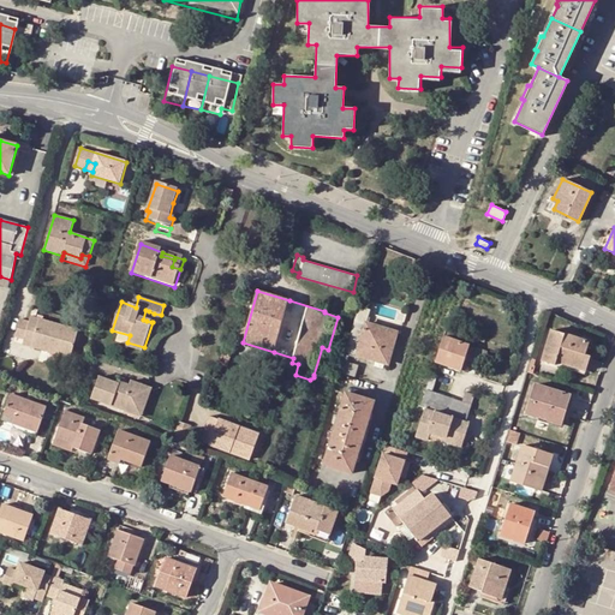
[(395,339),(378,333),(380,327),(366,323),(370,312),(358,309),(345,351),(356,354),(388,365),(395,339)]
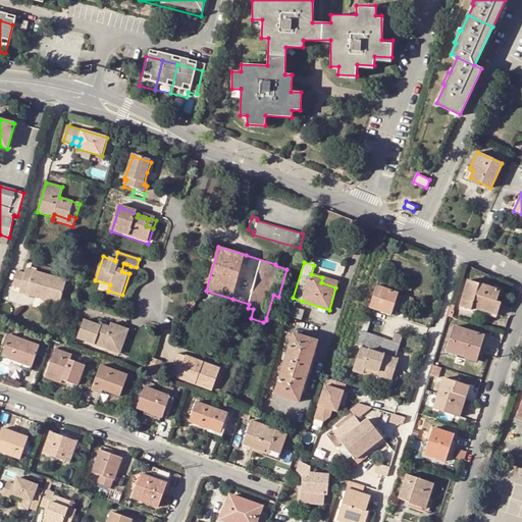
[(60,304),(66,280),(25,269),(19,293),(60,304)]
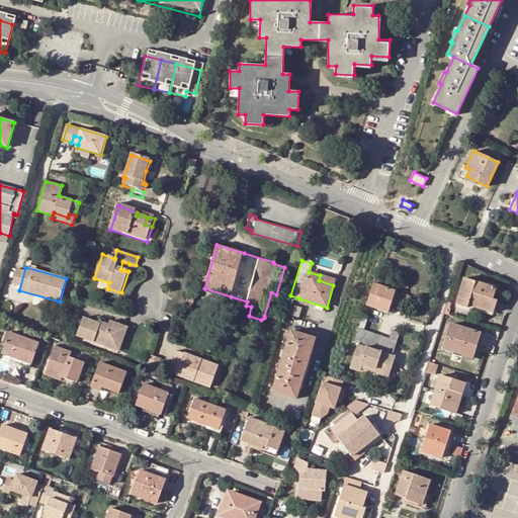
[(320,275),(319,280),(333,285),(335,280),(320,275)]
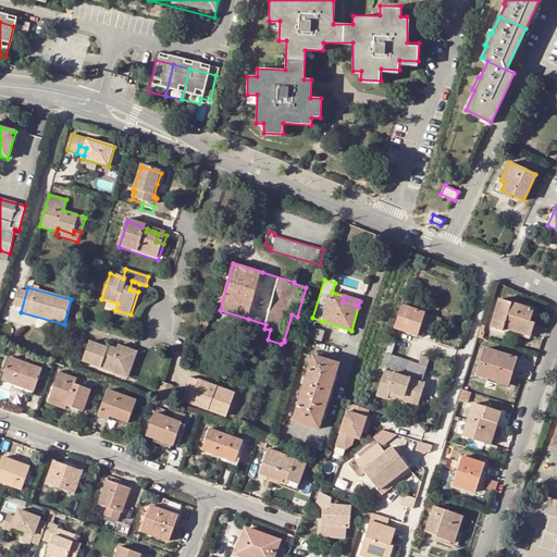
[(405,299),(403,306),(419,311),(421,306),(405,299)]
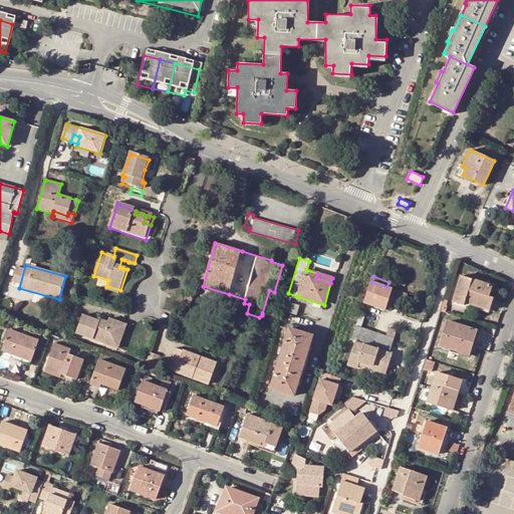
[(489,297),(492,286),(460,276),(453,302),(464,305),(464,303),(489,311),(493,298),(489,297)]
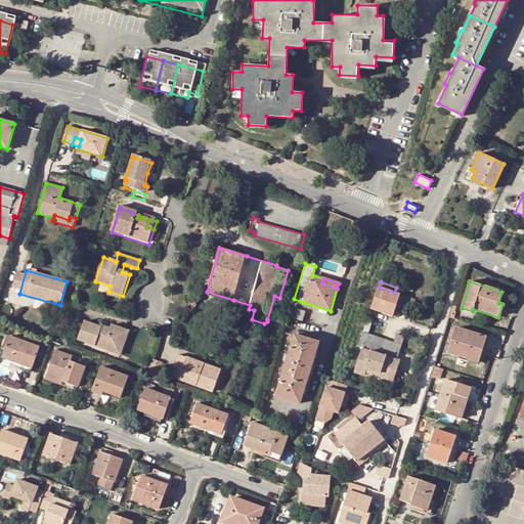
[(400,295),(394,293),(379,288),(370,308),(393,316),(400,295)]
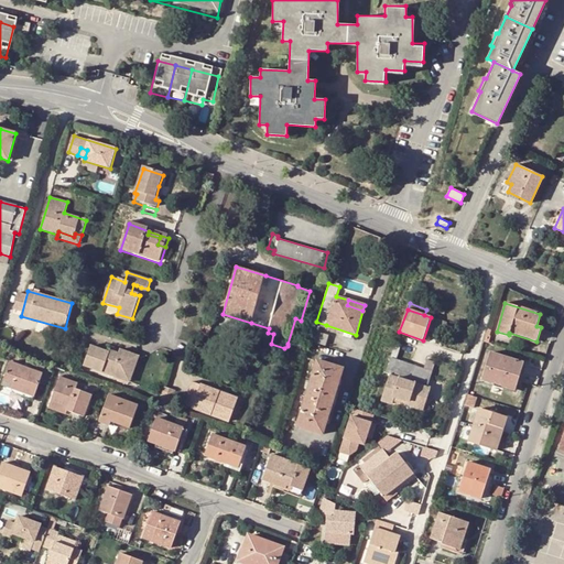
[(130,323),(132,318),(117,314),(116,318),(130,323)]
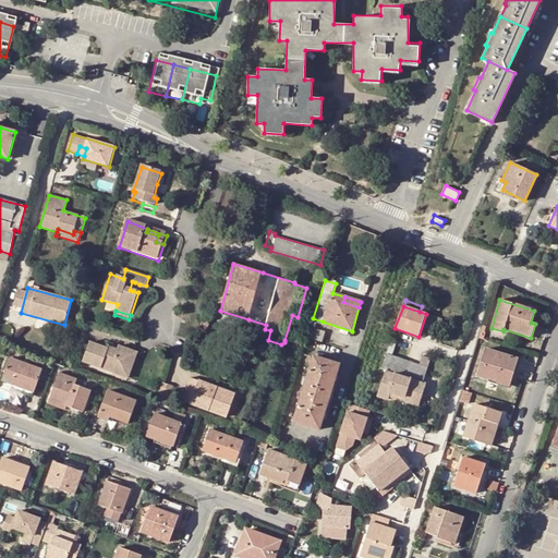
[(202,320),(198,329),(206,332),(210,317),(205,316),(203,322),(202,320)]
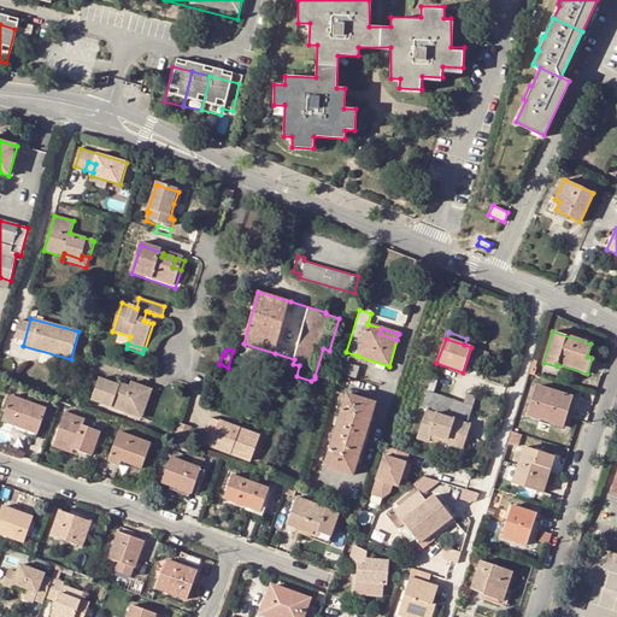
[(485,360),(487,353),(479,350),(476,357),(485,360)]
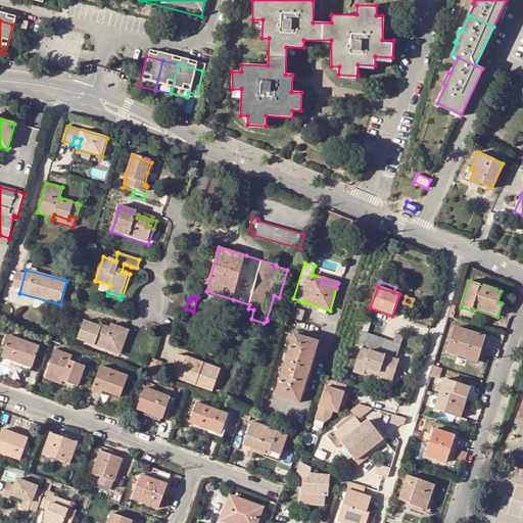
[(287,317),(302,321),(304,311),(290,306),(287,317)]
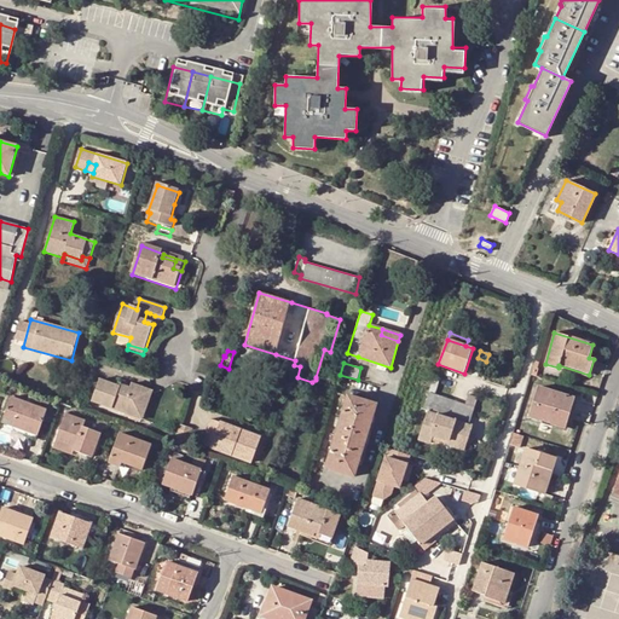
[(434,394),(440,380),(433,377),(422,409),(428,411),(468,426),(478,399),(470,397),(468,406),(434,394)]
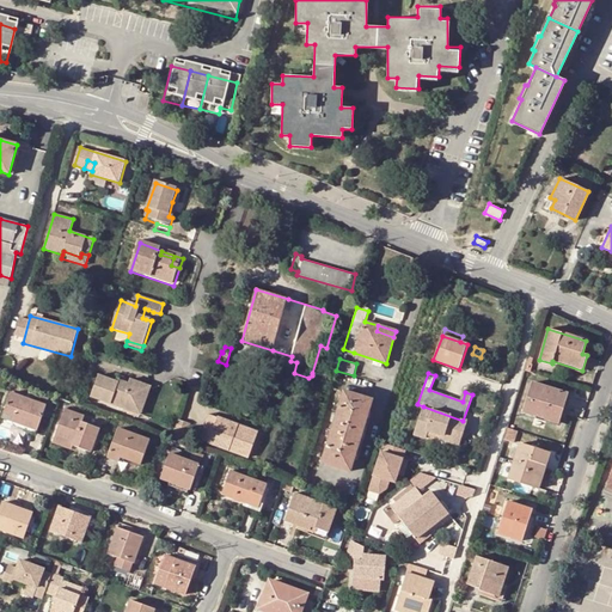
[(136,403),(140,404),(147,384),(130,379),(128,385),(118,383),(98,374),(91,396),(133,411),(136,403)]
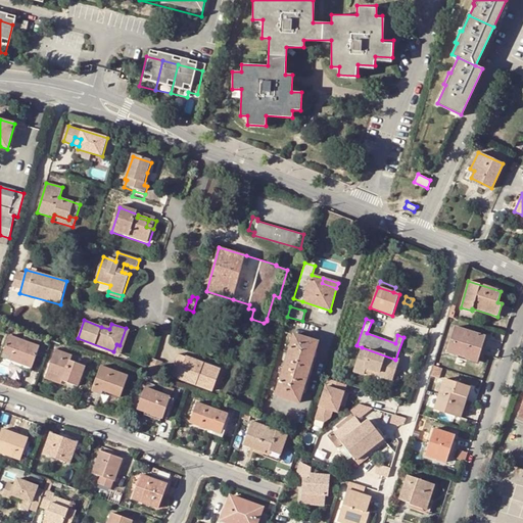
[(485,336),(455,327),(446,351),(465,358),(465,355),(478,360),(485,336)]
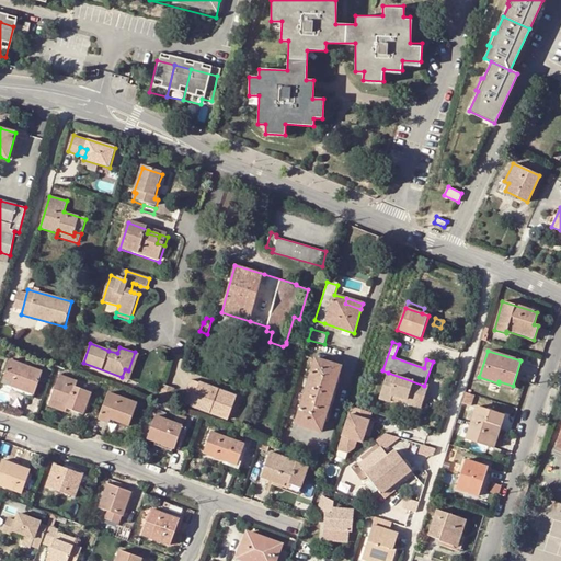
[(125,369),(122,377),(128,380),(138,355),(138,353),(135,352),(128,370),(125,369)]
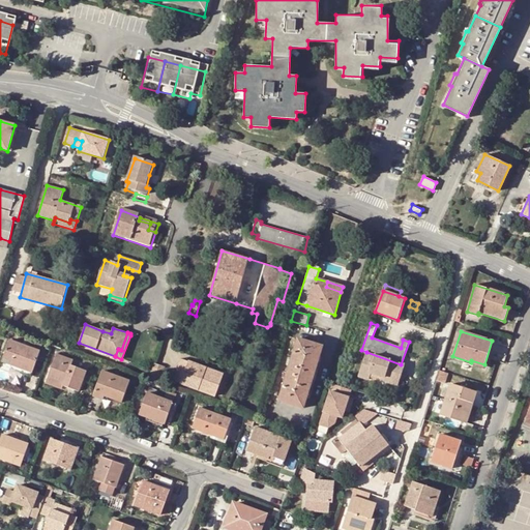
[(302,409),(321,346),(297,339),(277,401),(302,409)]
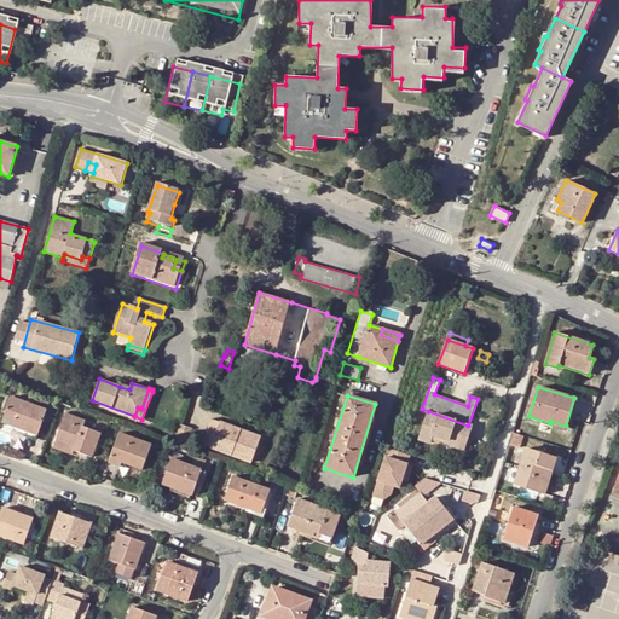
[(36,435),(45,410),(11,398),(3,422),(36,435)]
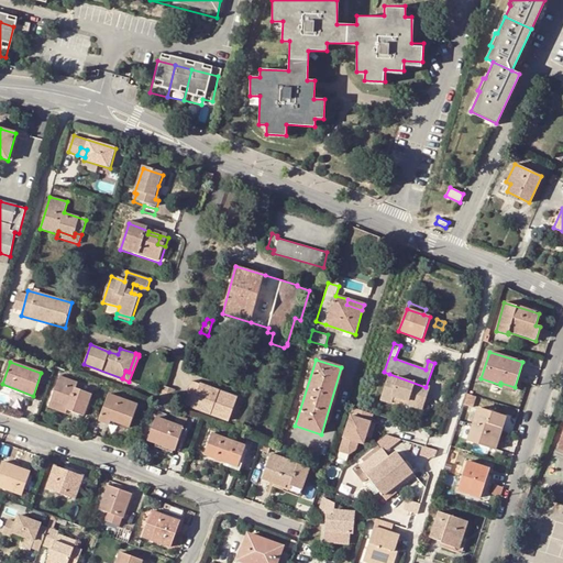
[(381,399),(390,404),(390,400),(393,396),(411,403),(410,407),(421,411),(429,388),(426,387),(389,374),(381,399)]
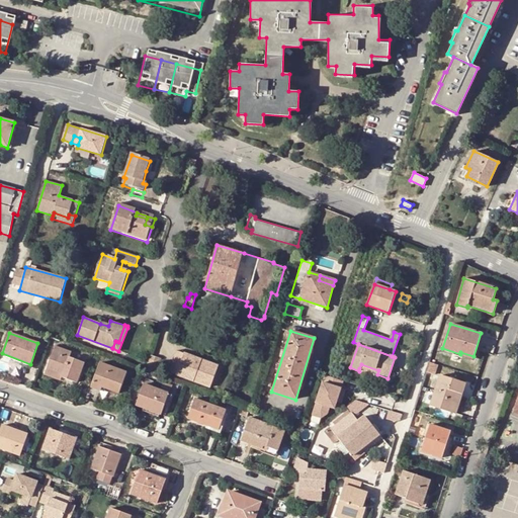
[(71,358),(73,352),(56,346),(45,376),(62,382),(63,378),(76,382),(84,362),(71,358)]
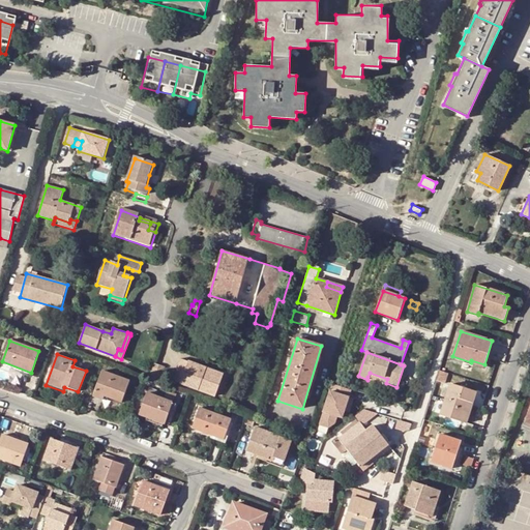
[(188,362),(180,359),(172,381),(180,384),(188,362)]
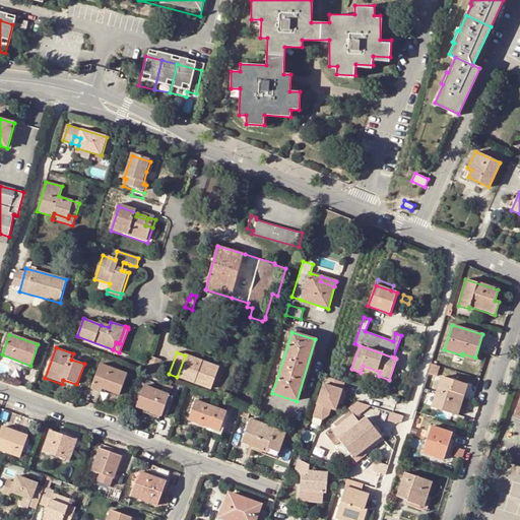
[(185,354),(185,355),(177,377),(177,378),(211,391),(220,368),(185,354)]
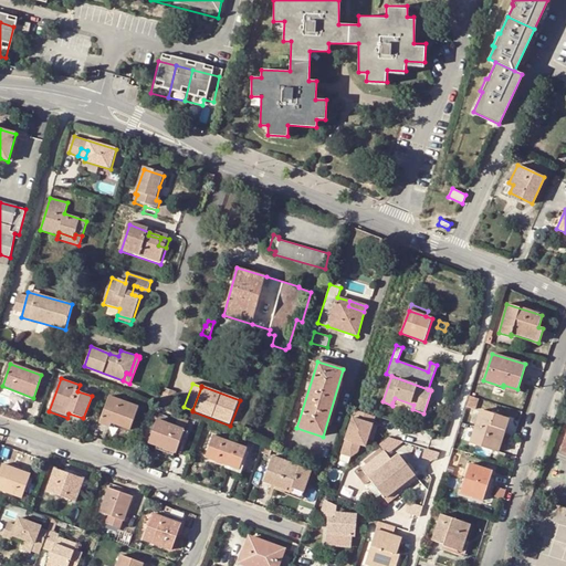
[(170,410),(176,392),(164,388),(158,406),(170,410)]
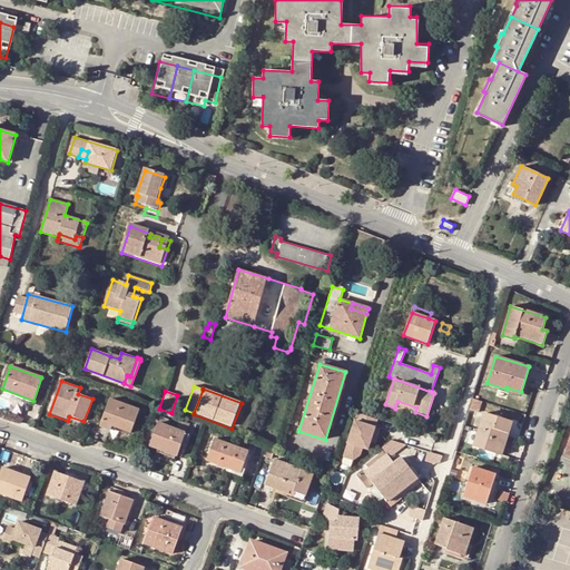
[(470,405),(469,411),(478,414),(482,402),(472,399),(470,405)]
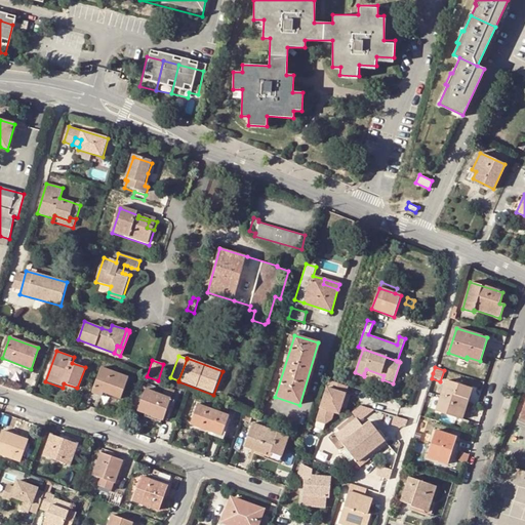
[(103,392),(120,398),(128,377),(101,368),(91,392),(102,396),(103,392)]
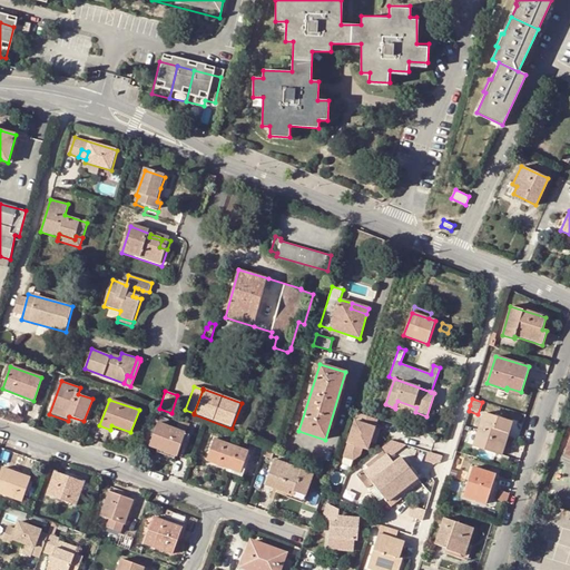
[(416,408),(397,401),(395,405),(415,412),(416,408)]
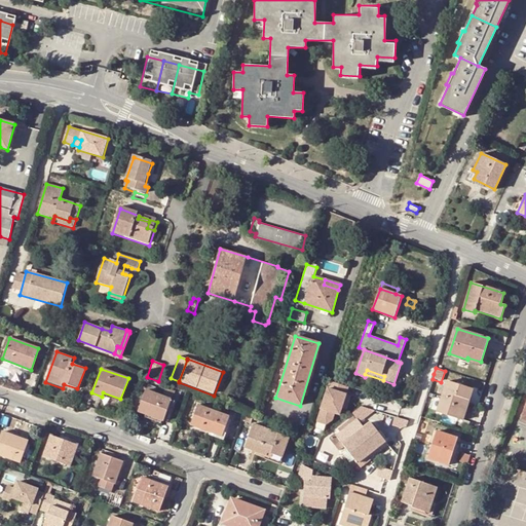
[(338,414),(347,387),(329,381),(316,421),(325,424),(332,419),(334,413),(338,414)]
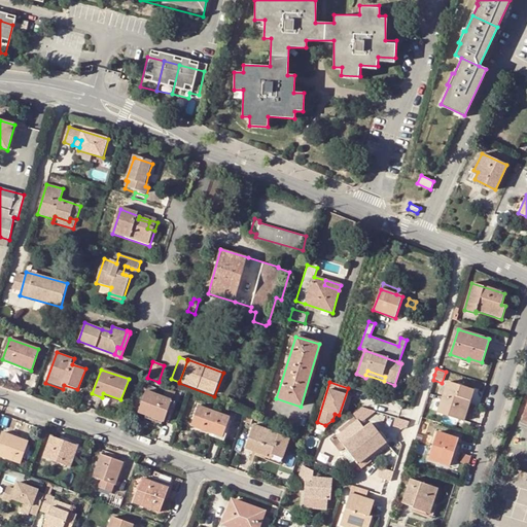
[(472,390),(448,382),(436,412),(459,419),(465,398),(469,399),(472,390)]
